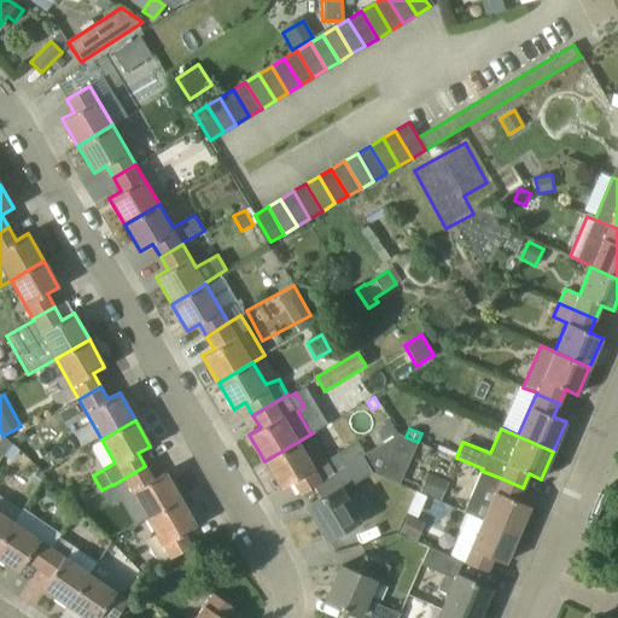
[(19,443),(27,438),(23,432),(16,437),(19,443)]
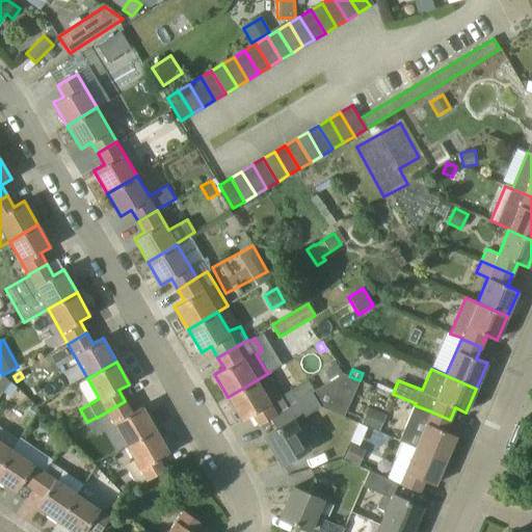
[(270,418),(287,408),(288,407),(273,384),(276,382),(270,372),(228,397),(241,420),(251,414),(258,425),(270,418)]
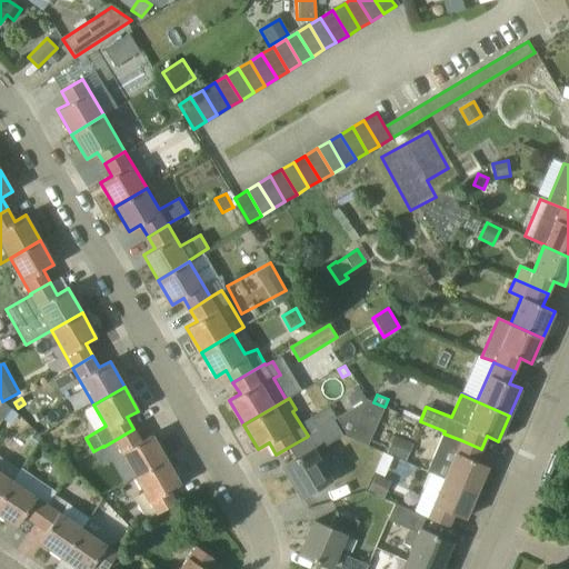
[(333,420),(342,436),(343,435),(368,446),(385,407),(368,400),(333,420)]
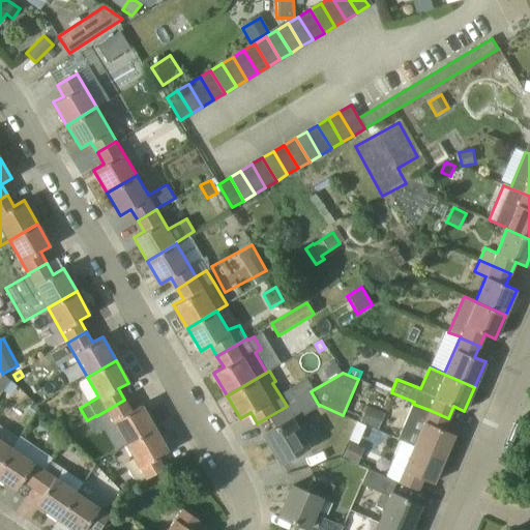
[(10,378),(7,376),(3,374),(0,377),(0,389),(2,391),(10,378)]
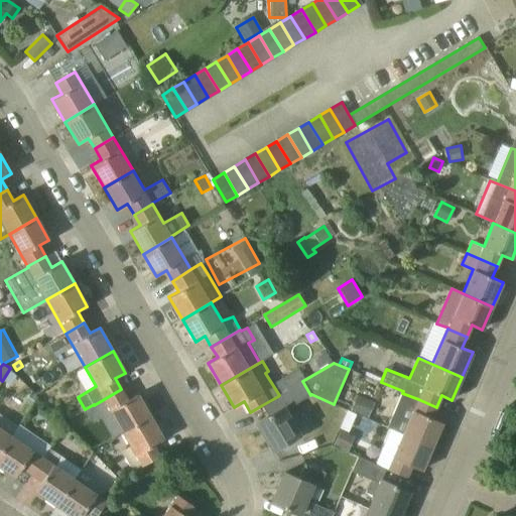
[(286,408),(310,395),(302,381),(279,395),(278,396),(262,405),(268,416),(257,422),(273,450),(301,433),(286,408)]
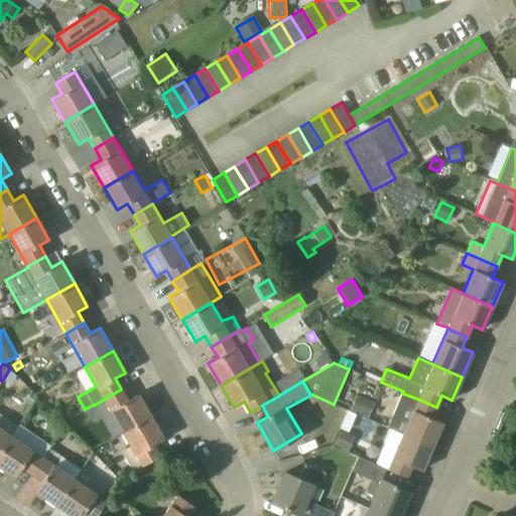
[(122,432),(150,416),(137,394),(127,399),(121,389),(94,405),(113,438),(123,432),(122,432)]
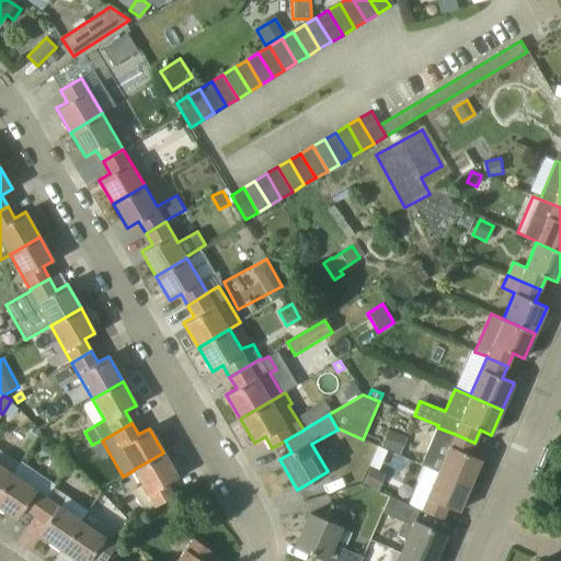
[(469,455),(474,443),(455,434),(437,427),(422,464),(438,470),(437,472),(469,485),(481,459),(469,455)]
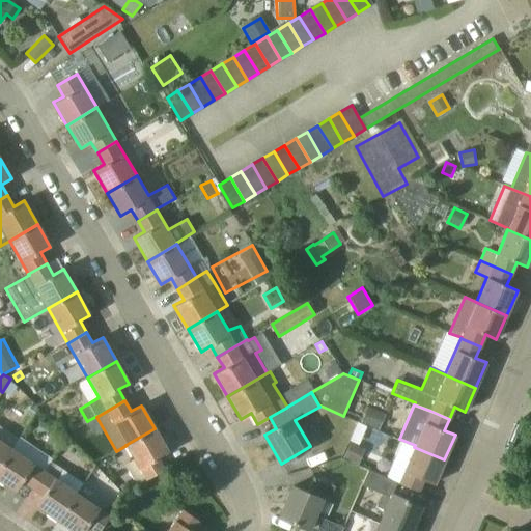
[(373,428),(381,412),(366,407),(360,422),(373,428)]
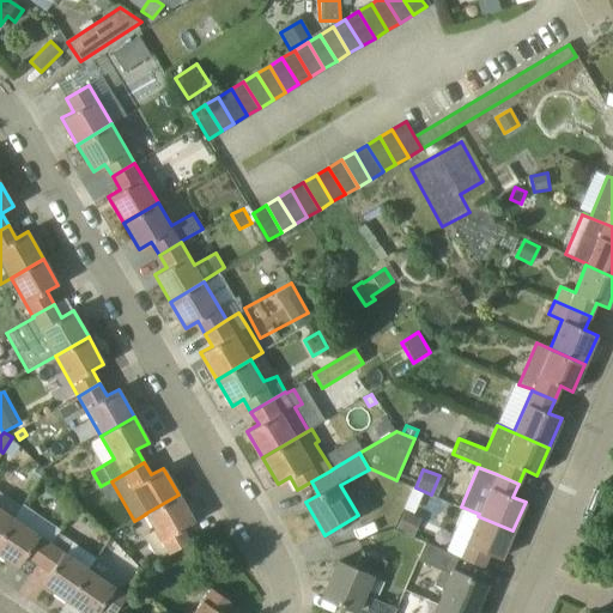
[(182,528),(194,521),(178,495),(145,514),(146,514),(156,530),(145,536),(158,559),(190,541),(182,528)]
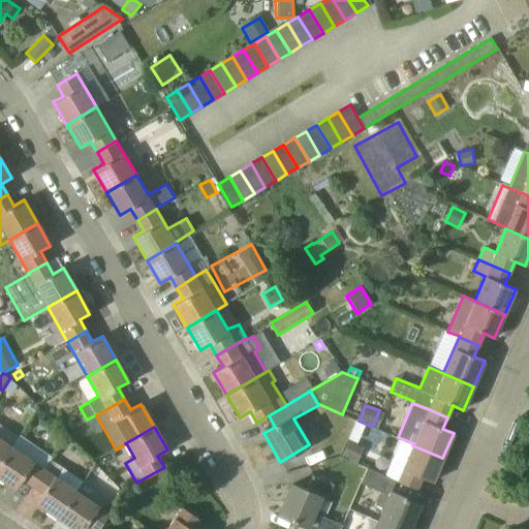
[(0,464),(12,446),(0,437),(0,464)]
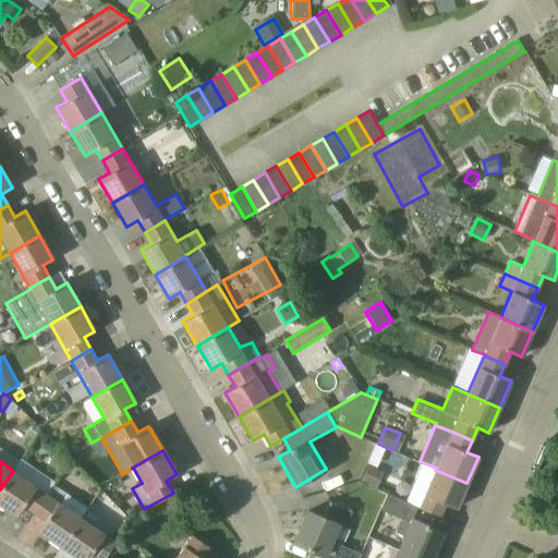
[(377,488),(384,472),(368,464),(361,481),(377,488)]
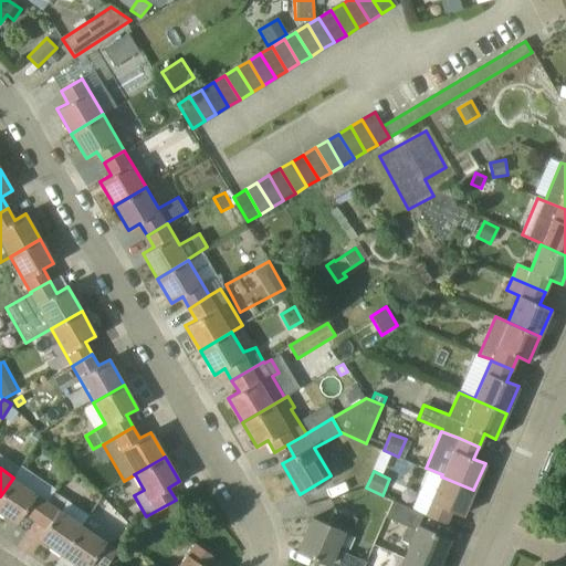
[(462,516),(473,490),(441,477),(431,502),(426,515),(446,524),(451,511),(462,516)]
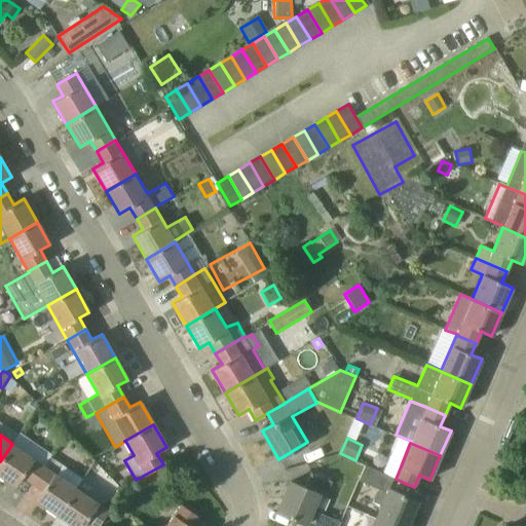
[(32,484),(50,457),(51,456),(40,448),(33,457),(12,444),(0,461),(0,476),(15,486),(22,477),(32,484)]
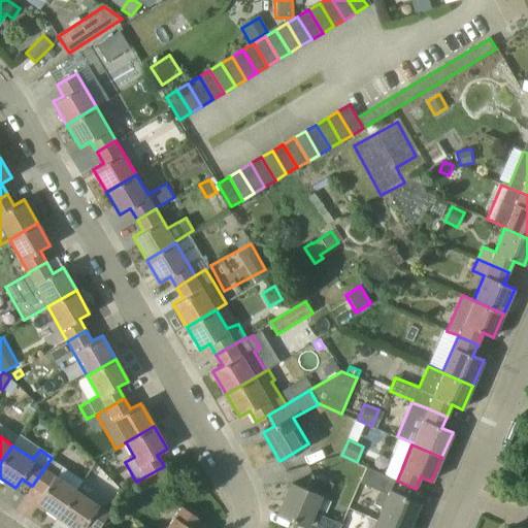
[(64,467),(51,459),(32,486),(42,493),(36,502),(58,518),(77,489),(58,475),(64,467)]
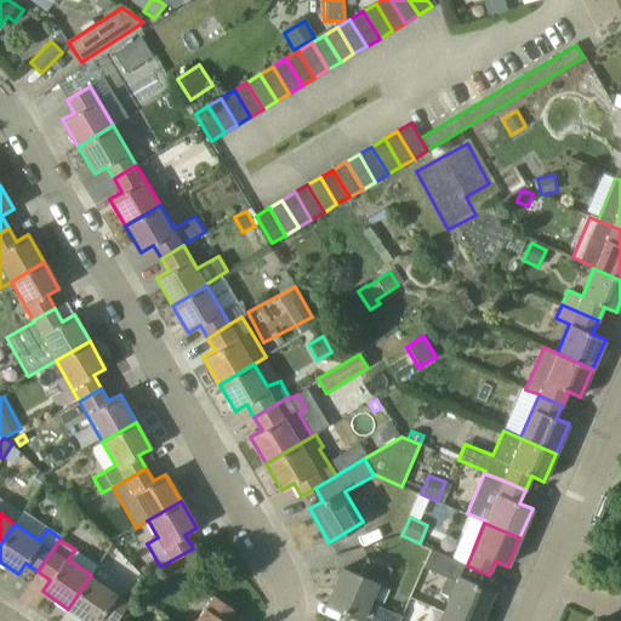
[(479,620),(493,592),(460,577),(466,563),(432,550),(425,567),(448,576),(440,592),(449,594),(442,611),(462,620),(479,620)]
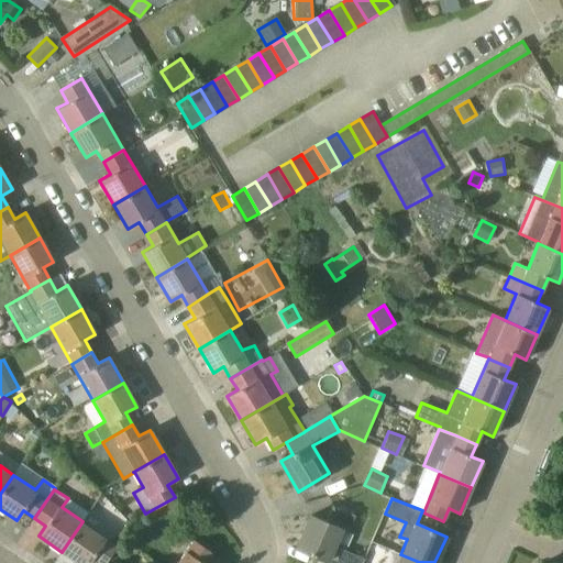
[(355,516),(352,515),(332,506),(326,522),(310,516),(296,549),(327,561),(326,562),(362,562),(364,559),(337,548),(343,530),(349,531),(355,516)]
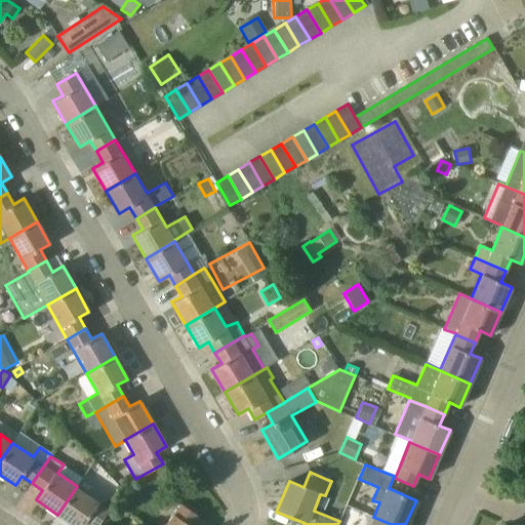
[(130,482),(126,476),(117,481),(121,487),(130,482)]
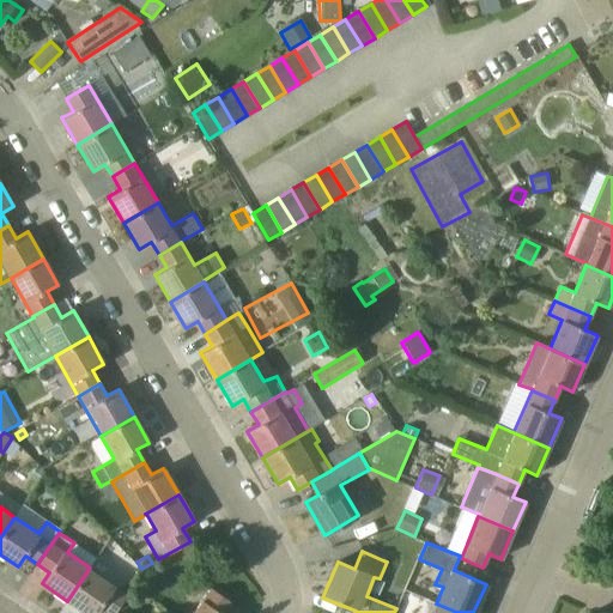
[(109,612),(114,612),(126,595),(128,593),(90,568),(67,601),(85,612),(96,612),(101,607),(109,612)]
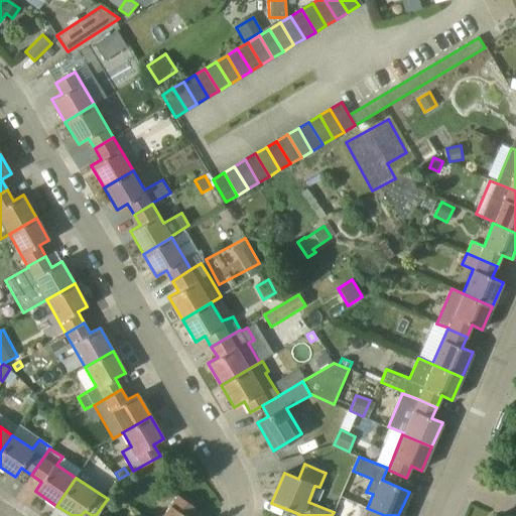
[(162,515),(186,515),(194,506),(177,495),(162,515)]
